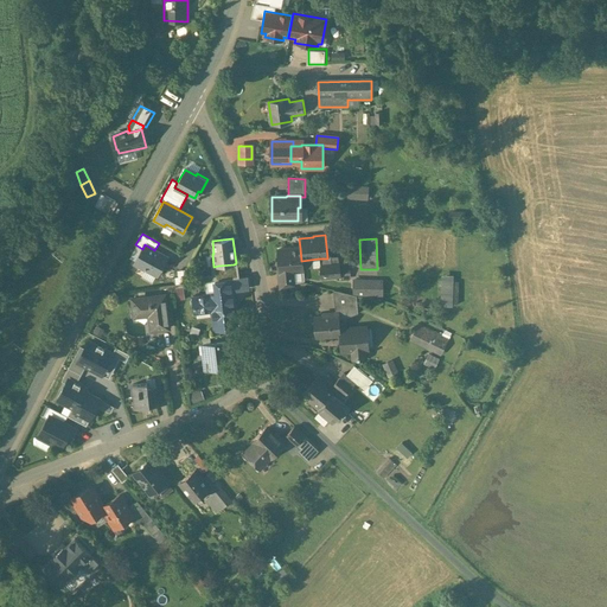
[(154,250),(145,244),(142,249),(135,263),(146,269),(146,268),(158,274),(167,257),(154,250)]
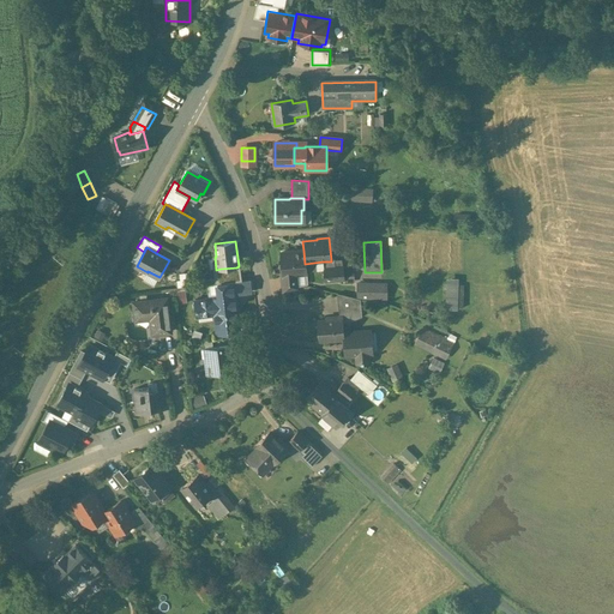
[(304,251),(281,253),(283,275),(282,276),(283,283),(296,282),(296,275),(306,274),(306,271),(305,264),(304,251)]
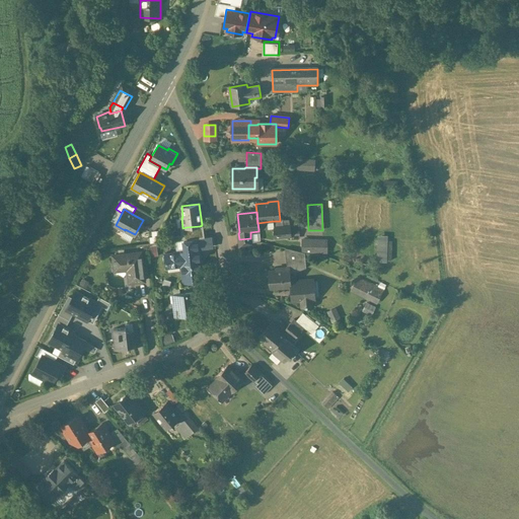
[(289,219),(280,220),(280,221),(273,221),(274,228),(275,238),(291,236),(291,232),(290,225),(289,219)]
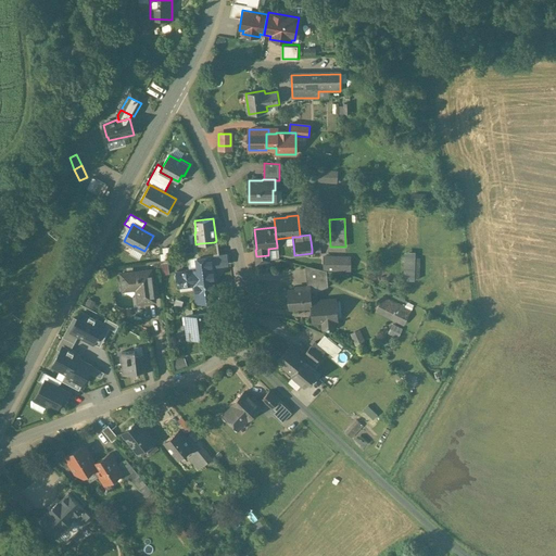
[(200,243),(201,256),(214,255),(216,255),(214,242),(200,243)]
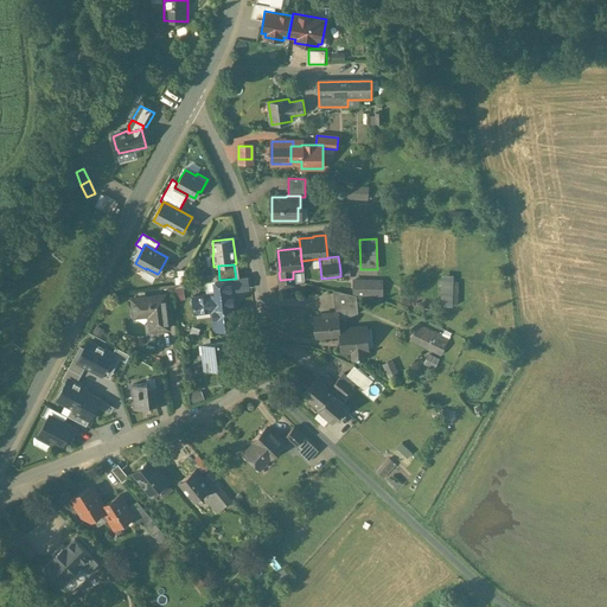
[(219,280),(215,281),(216,294),(216,295),(232,293),(235,293),(234,279),(219,280)]
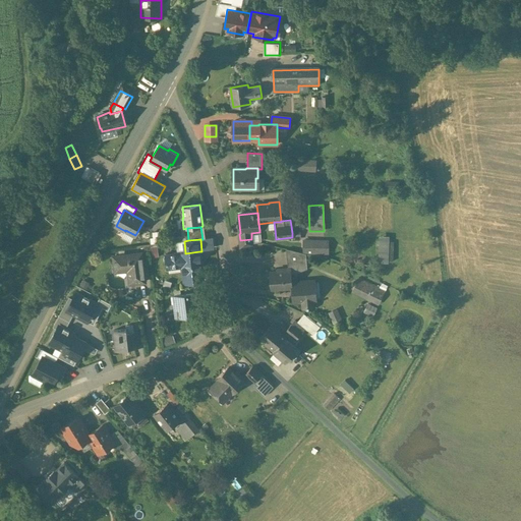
[(251,239),(240,240),(241,248),(252,245),(251,239)]
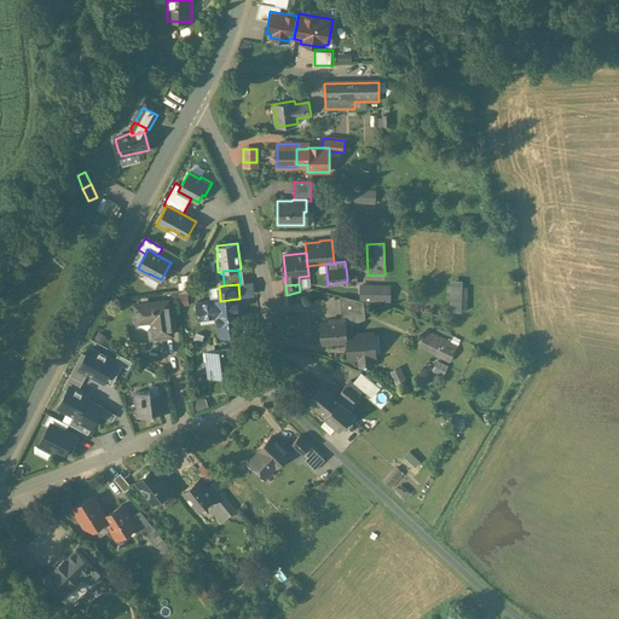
[(389,287),(364,285),(363,301),(389,301),(389,287)]
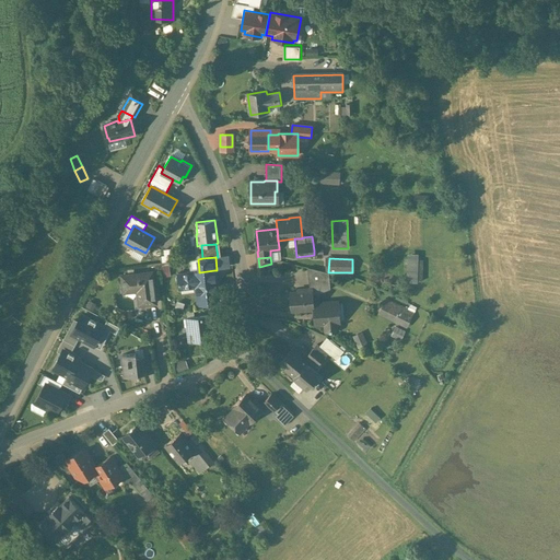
[(170,264),(162,265),(164,276),(172,275),(170,264)]
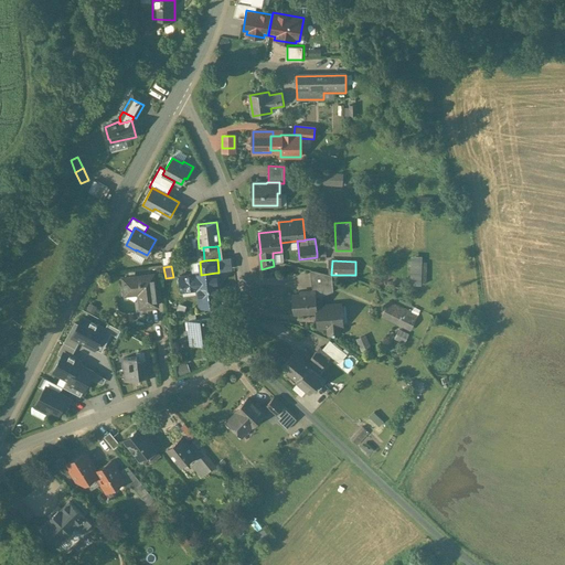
[(331,276),(311,270),(312,288),(332,287),(331,276)]
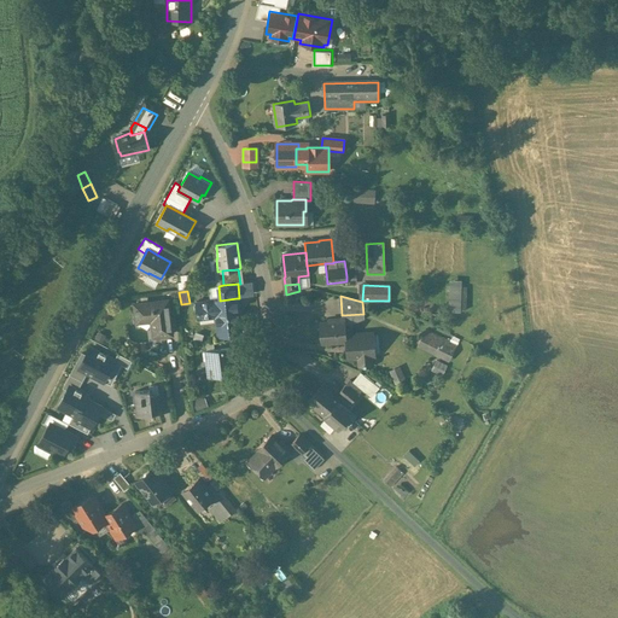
[(237,298),(220,301),(220,299),(214,299),(214,301),(197,303),(198,315),(215,313),(219,333),(242,331),(237,298)]
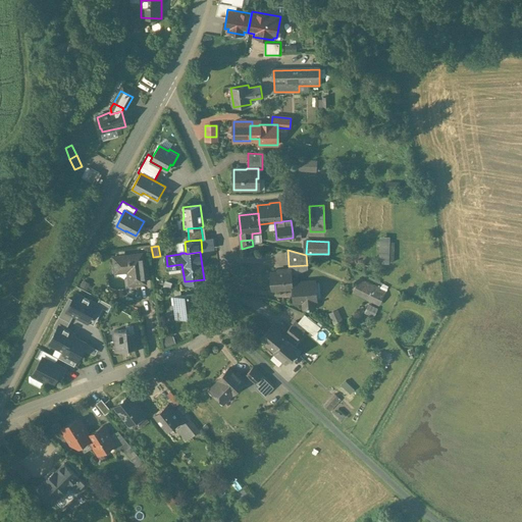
[(142,253),(113,256),(115,269),(128,267),(131,283),(146,281),(142,253)]
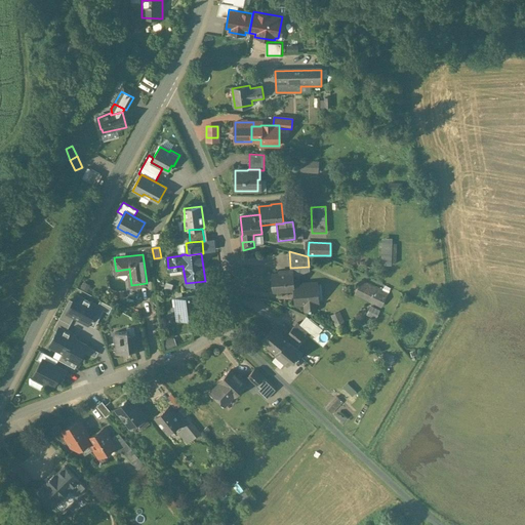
[(284,273),(272,275),(273,292),(294,290),(293,285),(292,271),(284,272),(284,273)]
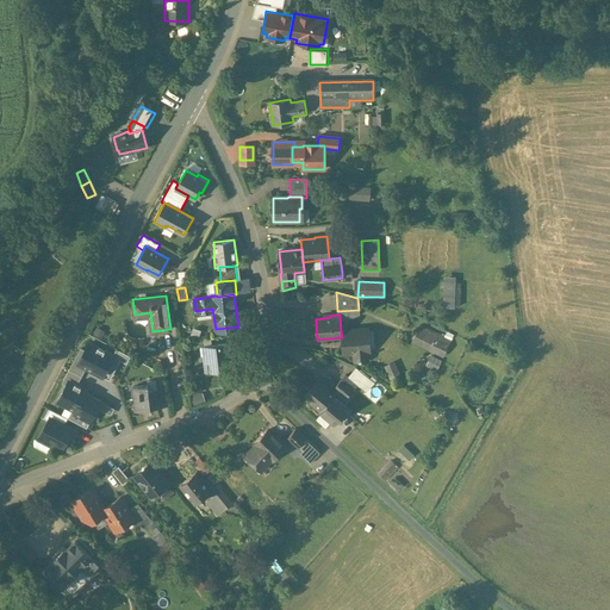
[(366,330),(341,331),(342,337),(343,353),(354,353),(354,359),(359,359),(359,361),(367,360),(366,352),(367,352),(366,330)]
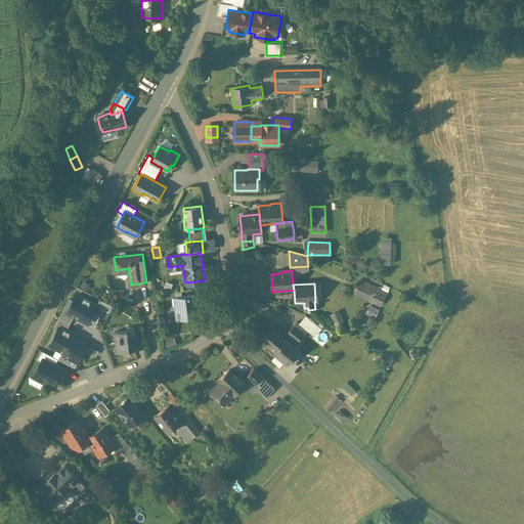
[(386,297),(358,284),(354,293),(381,306),(386,297)]
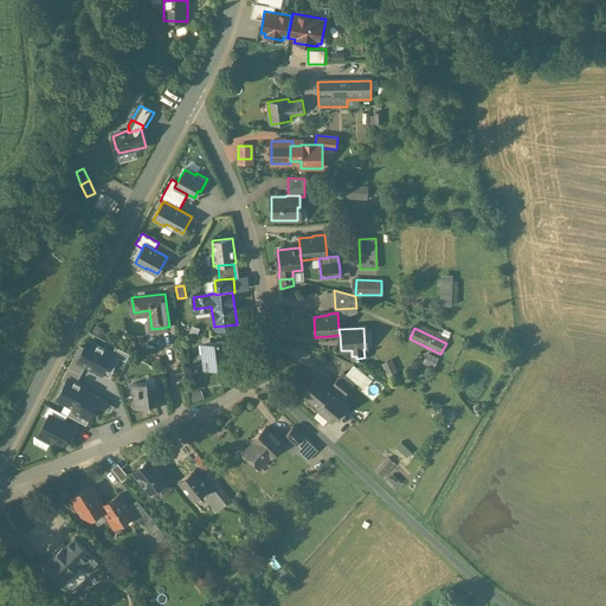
[(76,360),(89,367),(101,345),(88,337),(76,360)]
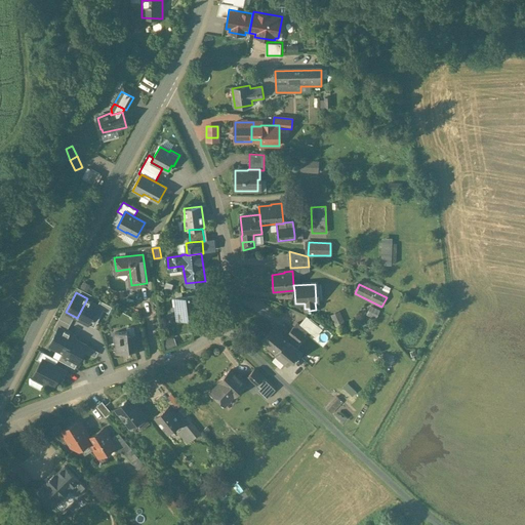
[(197,295),(175,298),(178,319),(200,317),(197,295)]
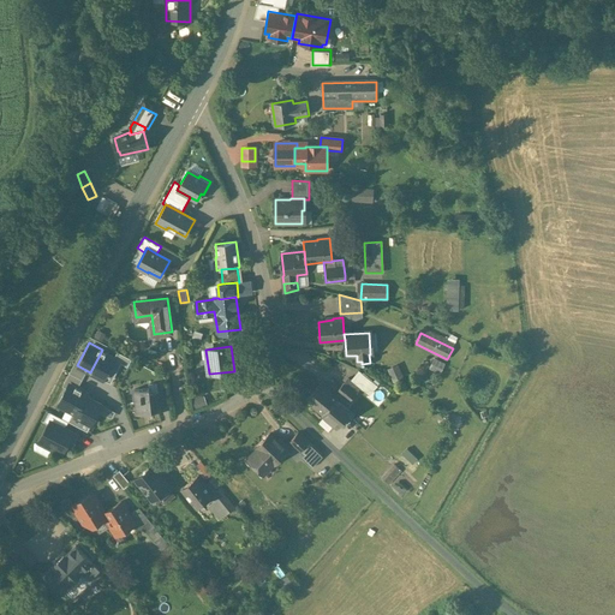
[(90,372),(105,380),(115,357),(102,350),(90,372)]
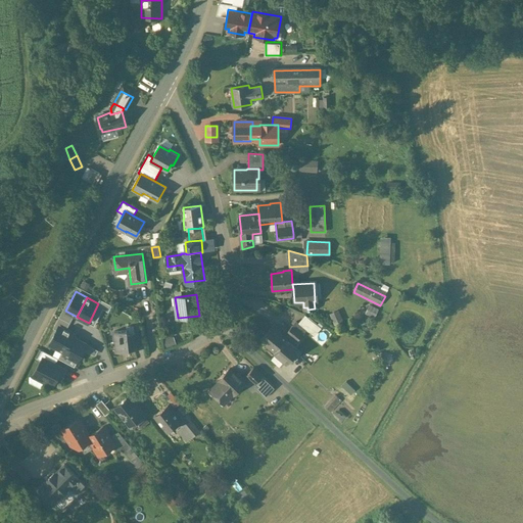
[(378,310),(369,305),(366,314),(374,318),(378,310)]
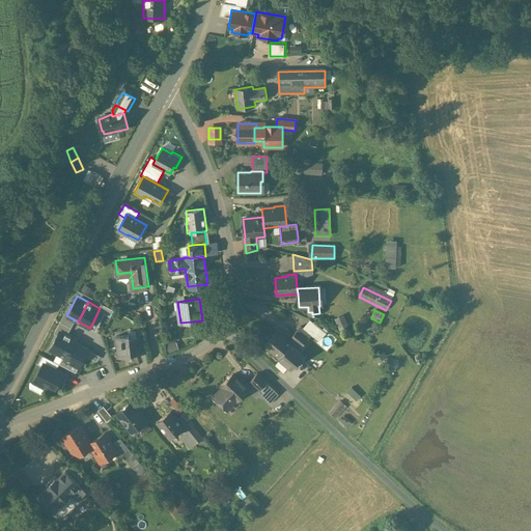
[(343,318),(336,322),(340,329),(347,326),(343,318)]
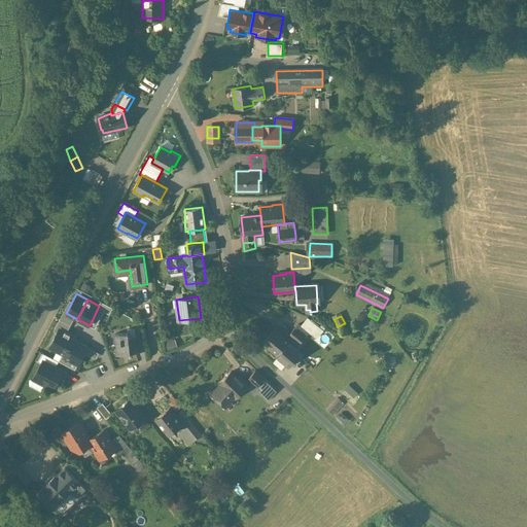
[(319,338),(325,328),(307,317),(302,326),(319,338)]
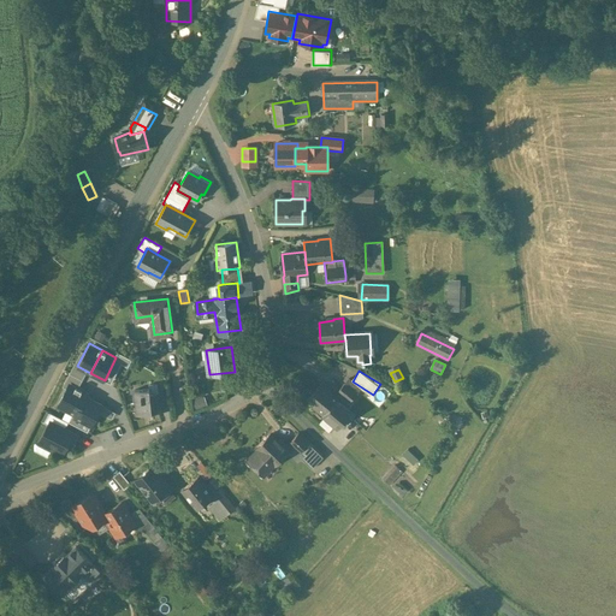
[(331,391),(321,383),(308,400),(315,406),(313,408),(323,418),(335,404),(338,400),(330,392),(331,391)]
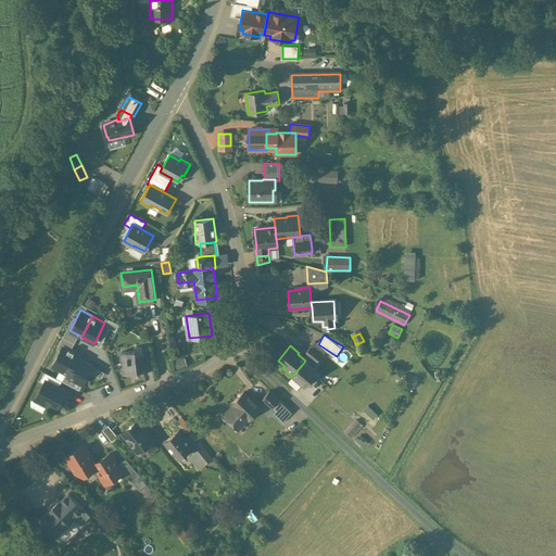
[(320,356),(310,348),(305,353),(316,362),(320,356)]
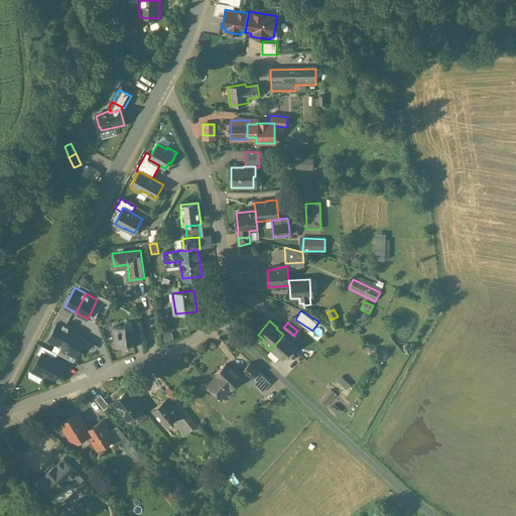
[(72,332),(56,324),(47,343),(62,350),(72,332)]
